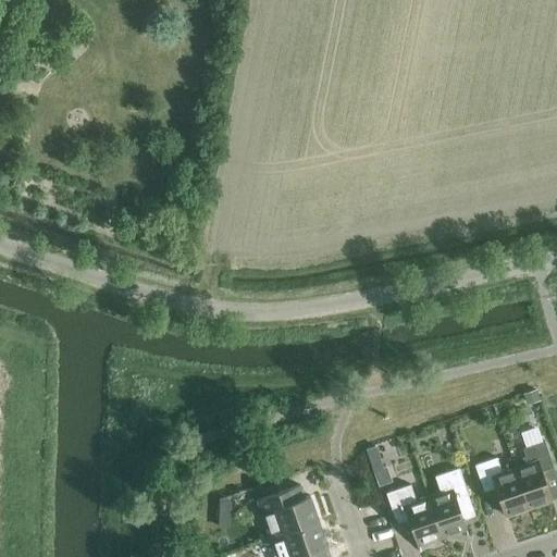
[(527,425),(544,419),(539,405),(521,411),(527,425)]
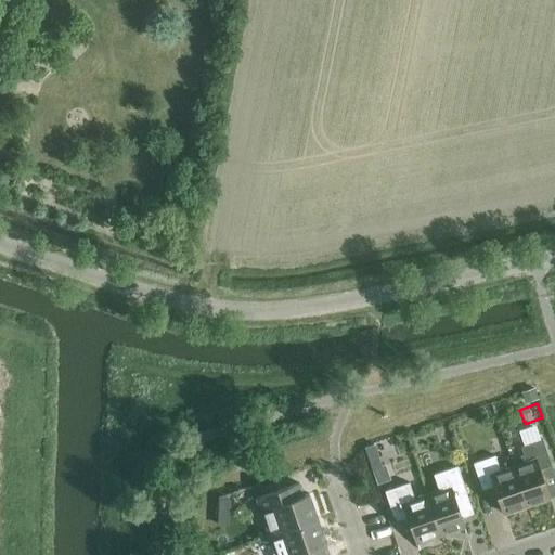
[(512,465),(526,505),(547,498),(538,469),(551,465),(541,438),(519,446),(525,461),(512,465)]
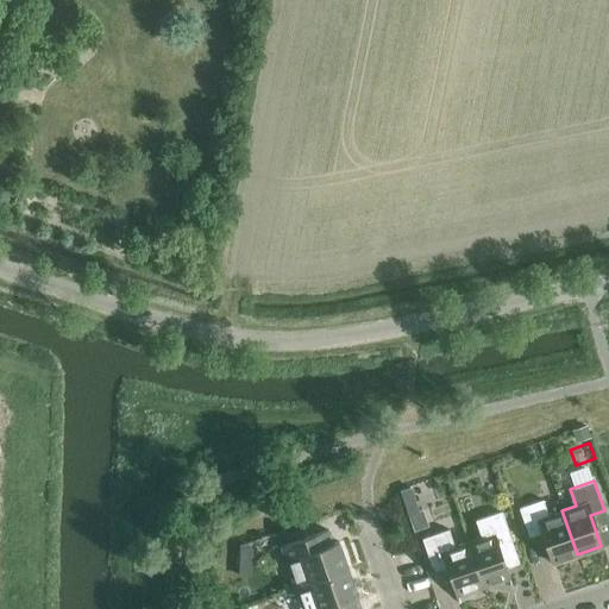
[(427,487),(409,493),(415,509),(432,503),(427,487)]
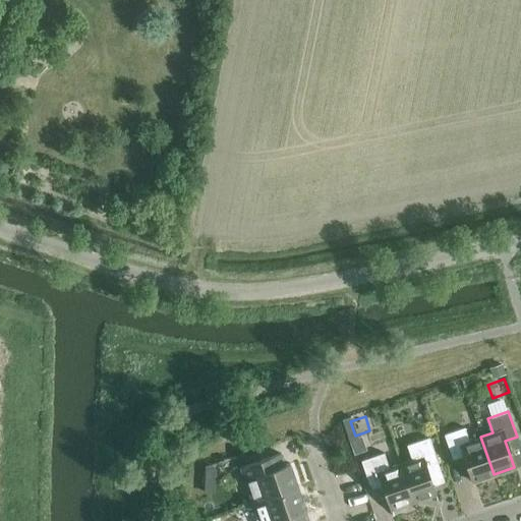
[(494,474),(480,437),(468,442),(463,426),(443,433),(452,459),(463,455),(472,481),(494,474)]
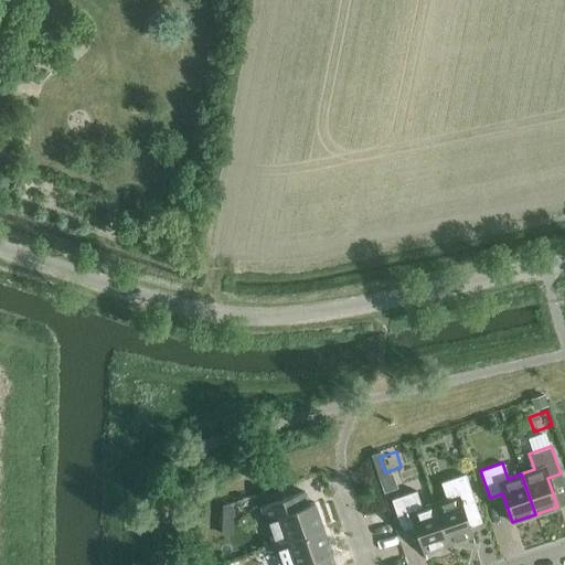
[(433,502),(447,544),(471,535),(461,504),(473,500),(465,473),(440,482),(446,498),(433,502)]
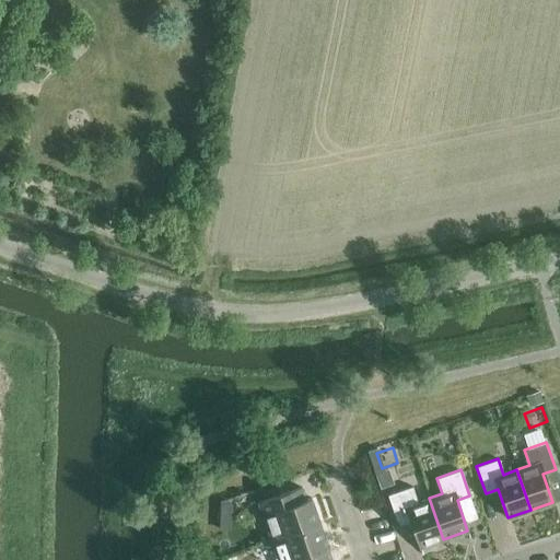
[(443,539),(429,498),(417,502),(411,486),(387,494),(396,521),(408,516),(419,548),(443,539)]
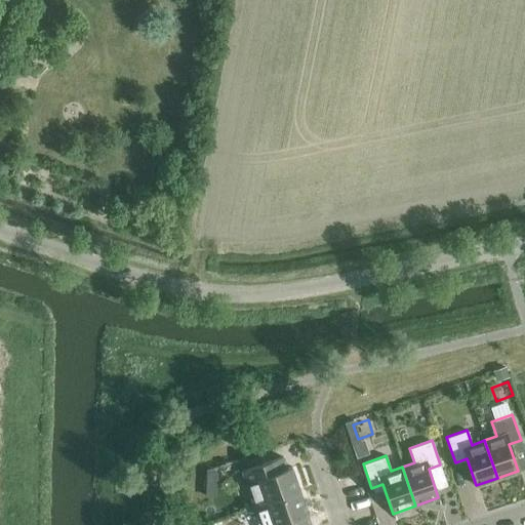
[(253,506),(299,489),(291,466),(286,468),(282,456),(241,471),(253,506)]
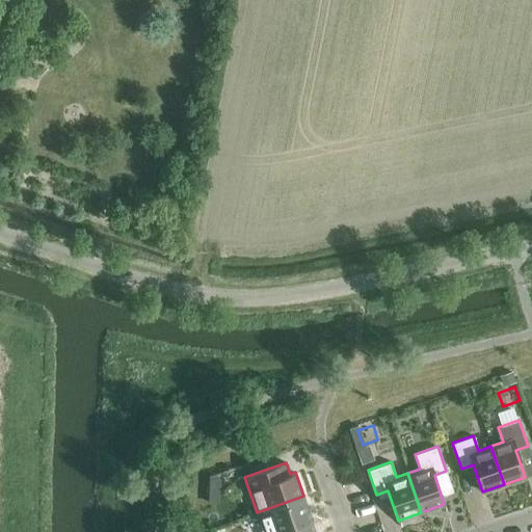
[(303,496),(257,512),(263,531),(309,531),(306,522),(311,520),(303,496)]
